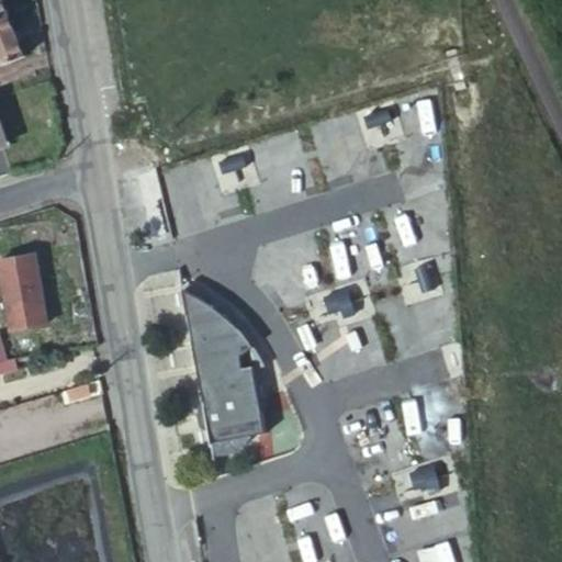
[(0,0),(0,21),(13,15),(7,0),(0,0)]
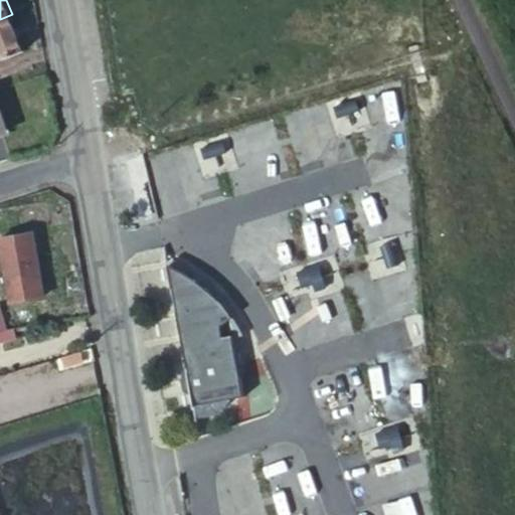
[(26,51),(12,14),(0,19),(0,49),(4,60),(26,51)]
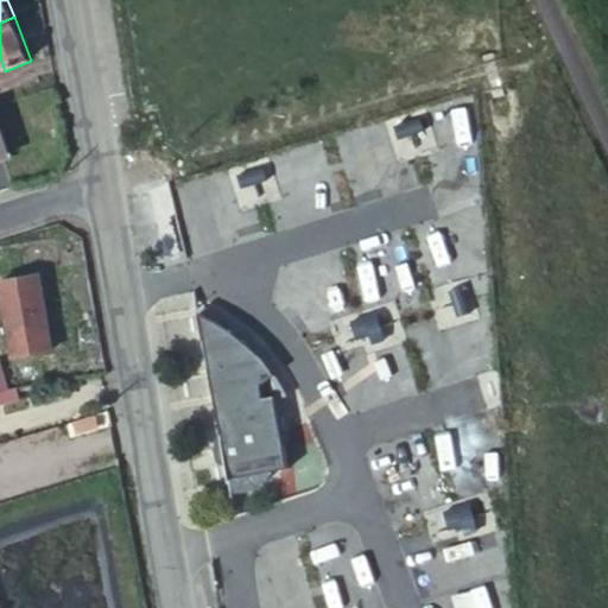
[(412,111),(396,115),(398,121),(413,116),(412,111)]
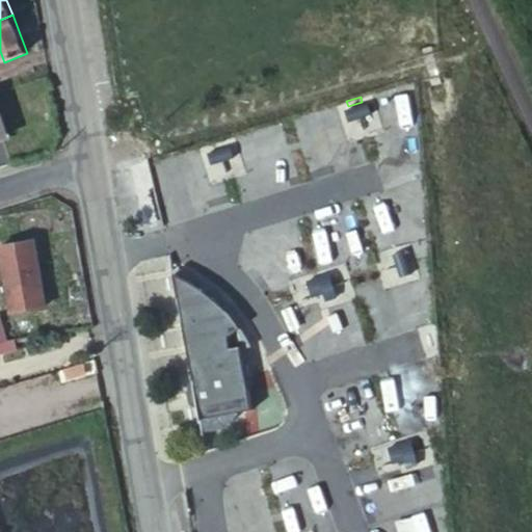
[(377,242),(363,246),(367,258),(380,254),(377,242)]
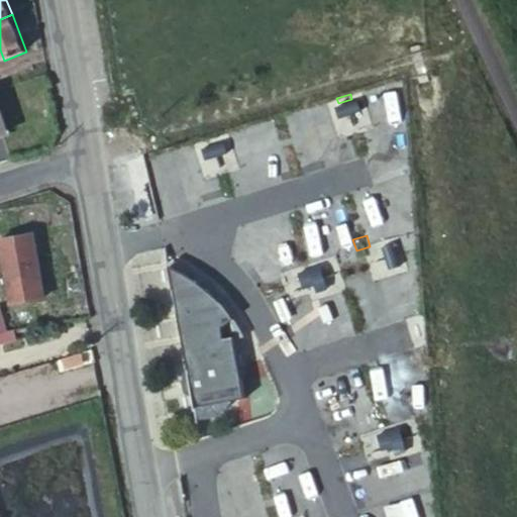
[(46,298),(35,237),(2,243),(12,304),(46,298)]
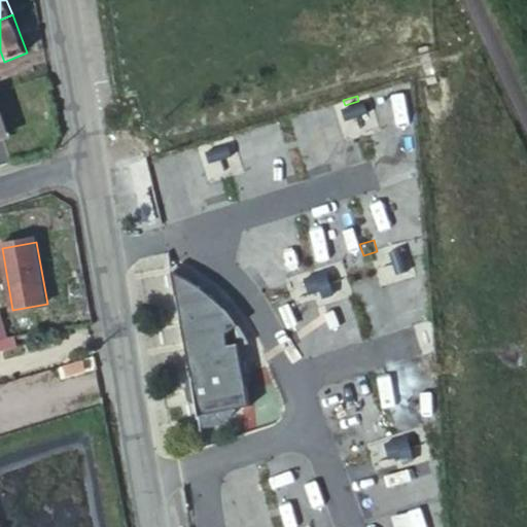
[(308,252),(302,254),(307,269),(312,267),(308,252)]
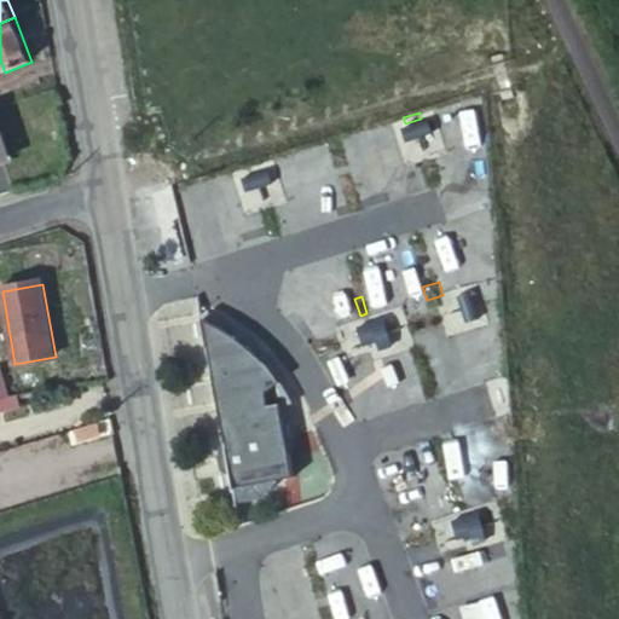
[(210,323),(201,319),(225,458),(221,461),(220,463),(220,466),(220,469),(223,473),(225,474),(227,474),(232,499),(233,507),(236,504),(239,503),(242,503),(246,503),(250,501),(254,498),(259,497),(264,492),(268,490),(273,481),(290,478),(277,405),(290,403),(287,395),(281,385),(273,374),(267,366),(261,360),(254,353),(246,346),(239,341),(231,335),(225,330),(218,327),(210,323)]
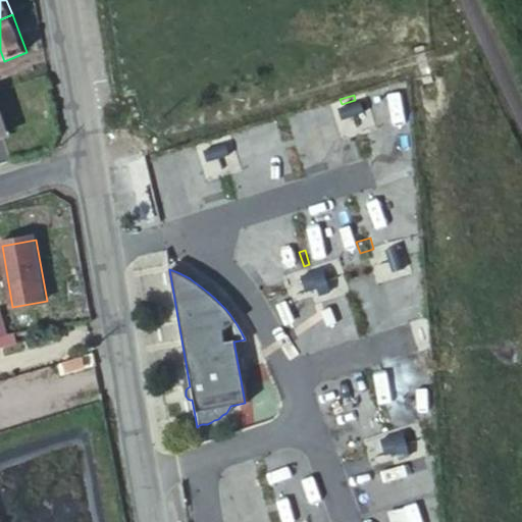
[(0,341),(0,352),(20,346),(17,336),(0,341)]
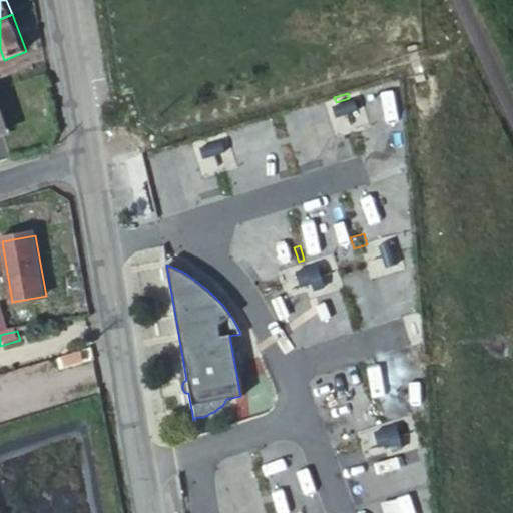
[(78,351),(59,357),(62,367),(81,361),(78,351)]
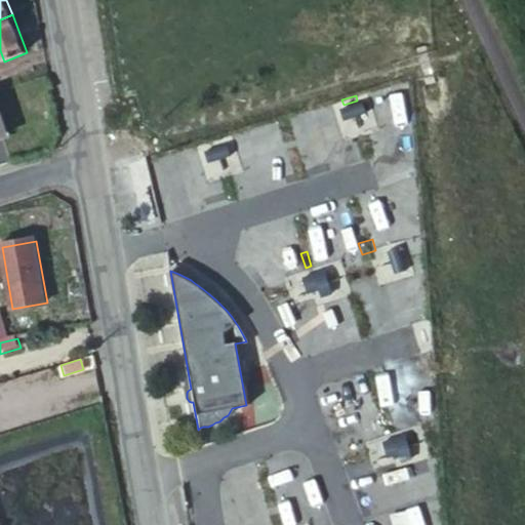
[(299,516),(301,524),(311,524),(317,523),(313,512),(299,516)]
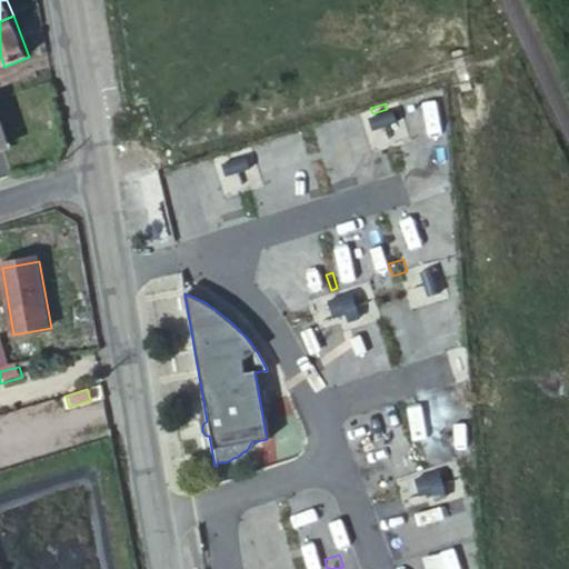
All buildings are outlined.
